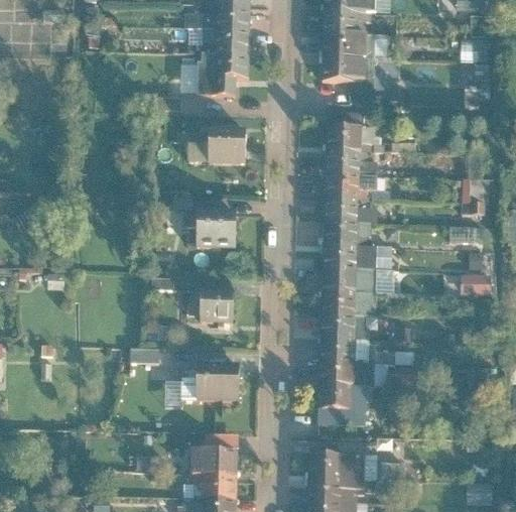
[(250,9),(250,0),(203,0),(204,8),(250,9)]
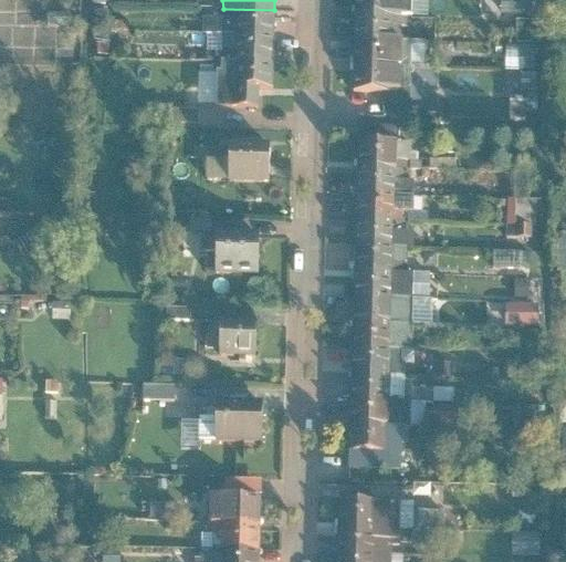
[(356,0),(356,14),(408,16),(408,0),(356,0)]
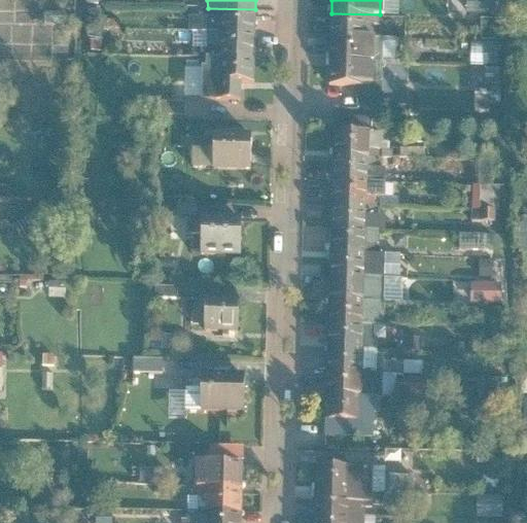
[(466,0),(467,13),(496,13),(495,0),(466,0)]
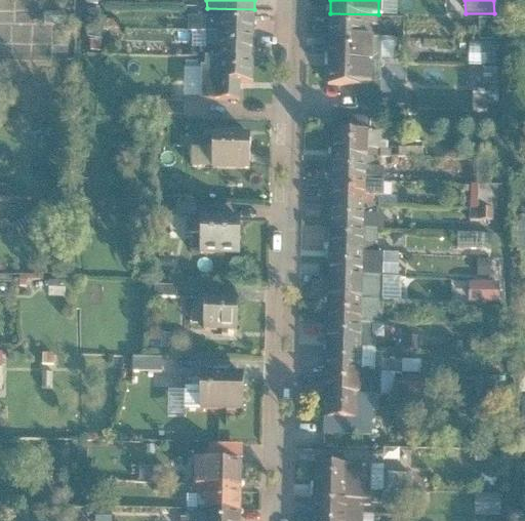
[(188,33),(219,34),(253,34),(254,9),(207,8),(206,17),(188,16),(188,33)]
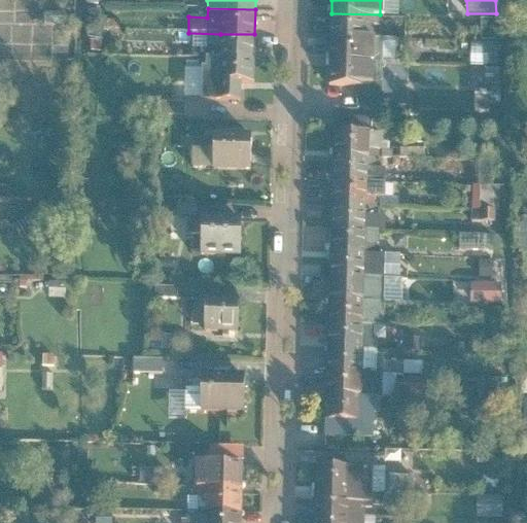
[(380,23),(380,14),(331,13),(330,38),(374,39),(375,23),(380,23)]
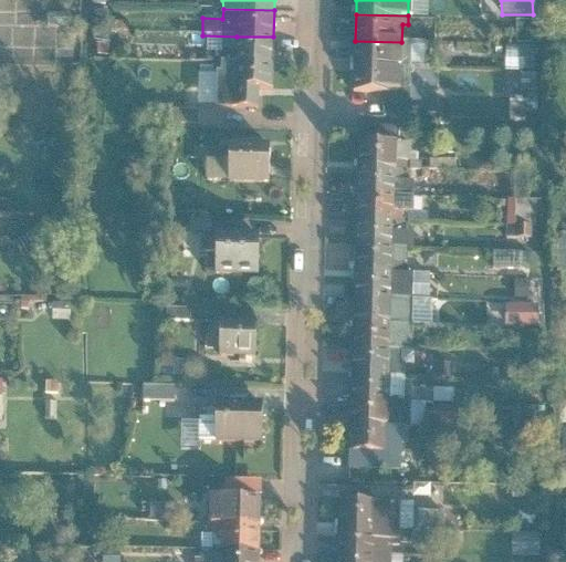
[(534,41),(534,20),(516,20),(516,42),(534,41)]
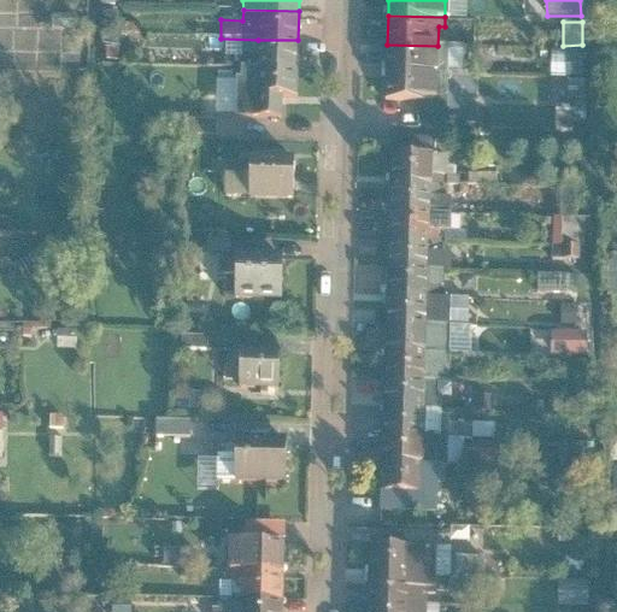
[(240,53),(241,65),(297,66),(298,40),(258,40),(258,53),(240,53)]
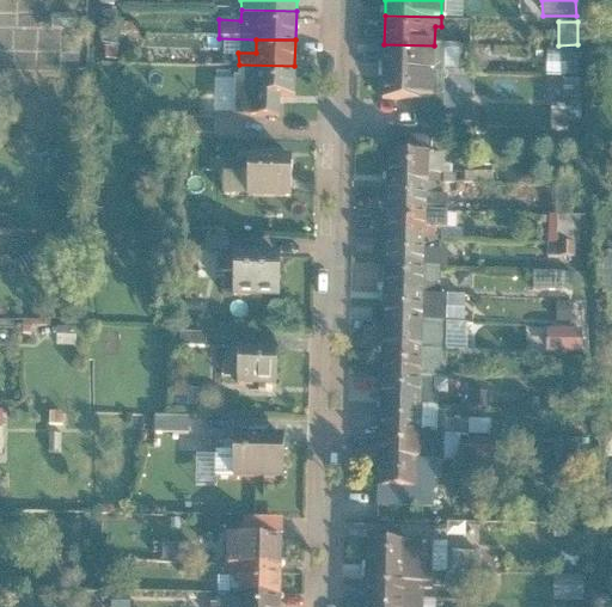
[(434,46),(384,44),(381,75),(444,78),(445,46),(434,46)]
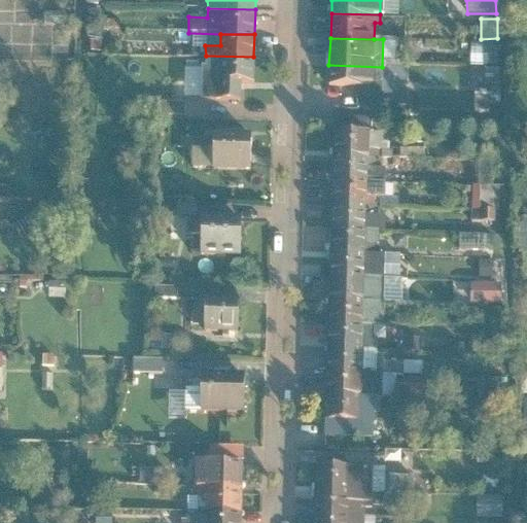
[(496,64),(496,41),(482,42),(482,64),(496,64)]
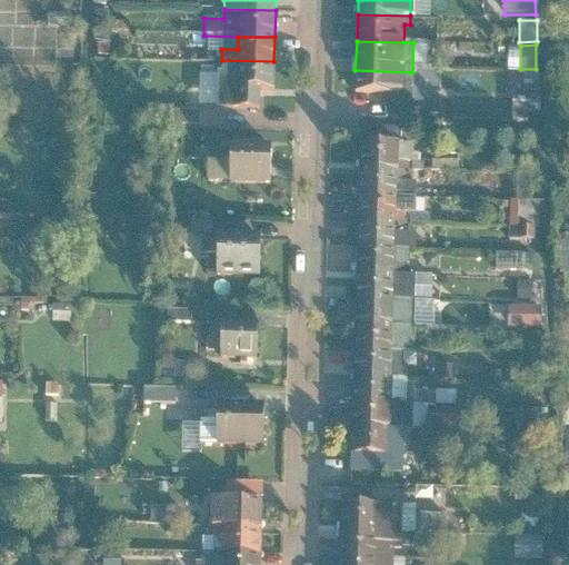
[(273,90),(273,61),(222,60),(221,71),(217,71),(216,109),(258,109),(259,89),(273,90)]
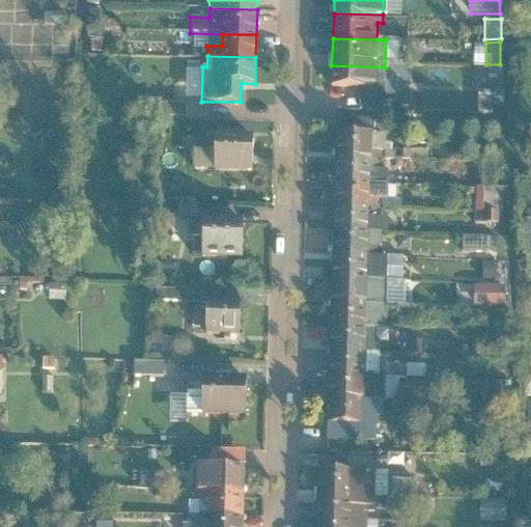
[(385,67),(331,65),(330,89),(384,91),(385,67)]
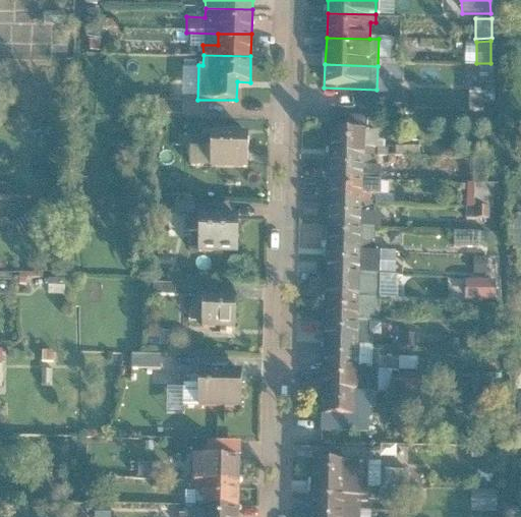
[(469,90),(468,110),(484,110),(483,102),(496,101),(495,67),(480,68),(480,90),(469,90)]
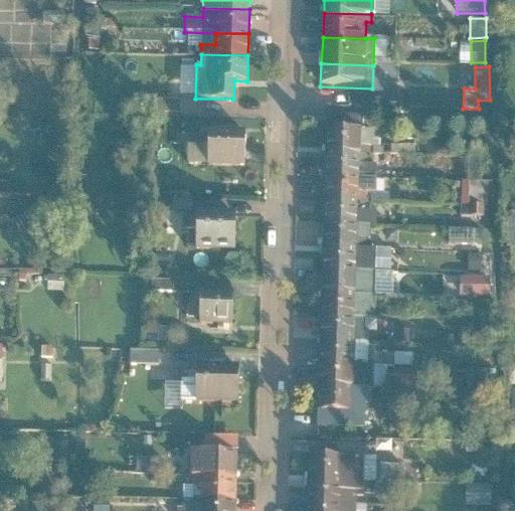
[(180,114),(180,101),(157,101),(157,113),(180,114)]
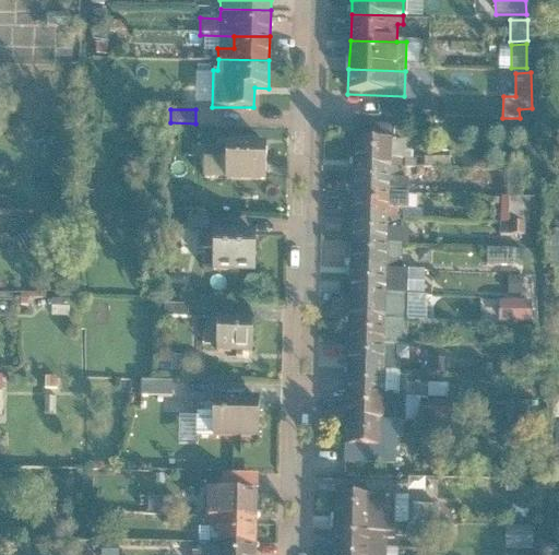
[(391,120),(351,119),(351,132),(391,133),(391,120)]
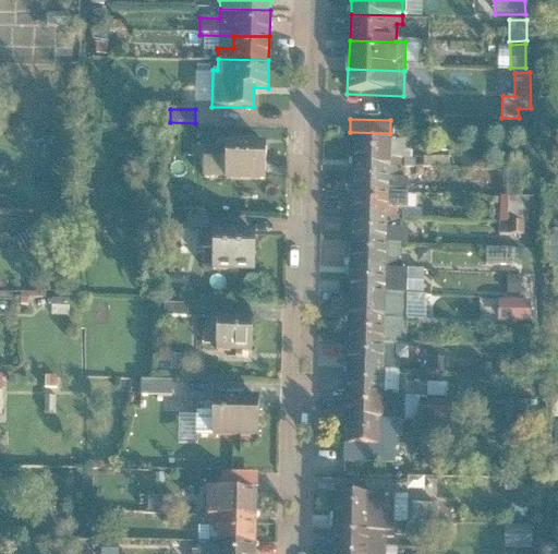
[(390,133),(350,132),(349,156),(403,159),(448,160),(449,153),(420,152),(420,156),(408,156),(409,146),(401,146),(401,135),(389,136),(390,133)]
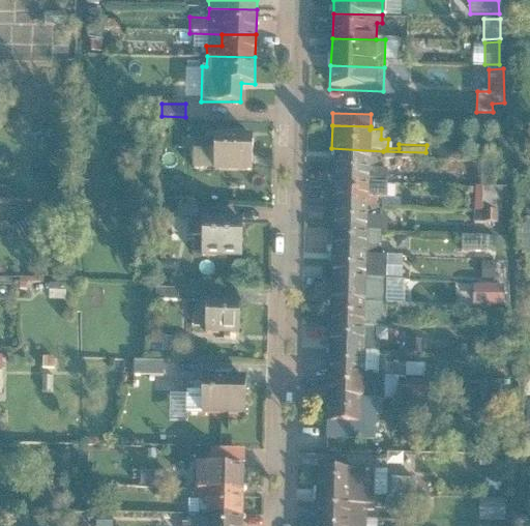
[(252,176),(253,137),(215,135),(213,174),(252,176)]
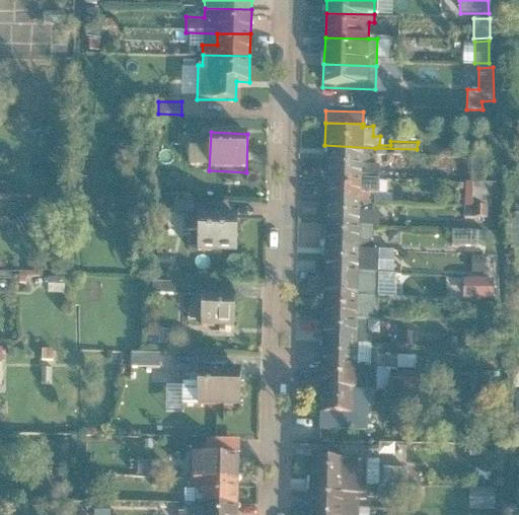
[(375,148),(324,145),(322,168),(373,170),(375,148)]
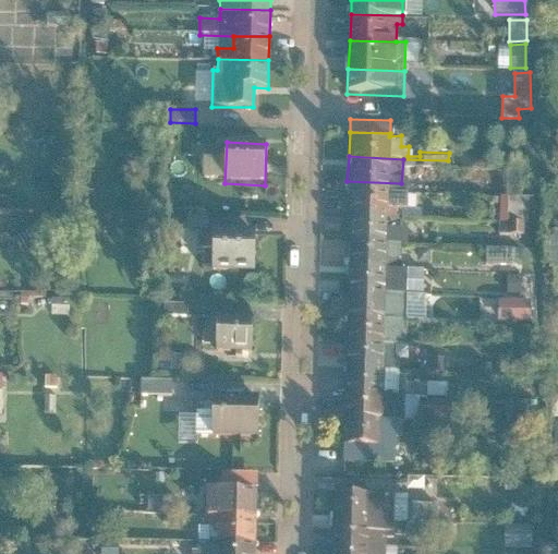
[(401,183),(347,181),(347,209),(400,212),(401,183)]
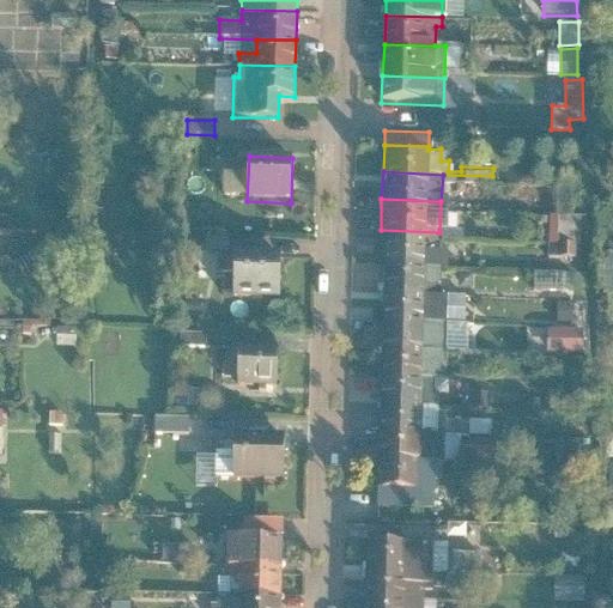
[(553,214),(553,253),(580,254),(580,214),(553,214)]
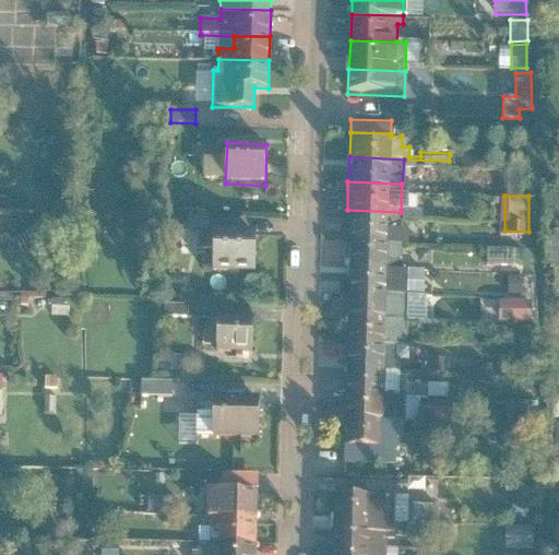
[(401,212),(347,210),(346,236),(401,238),(401,212)]
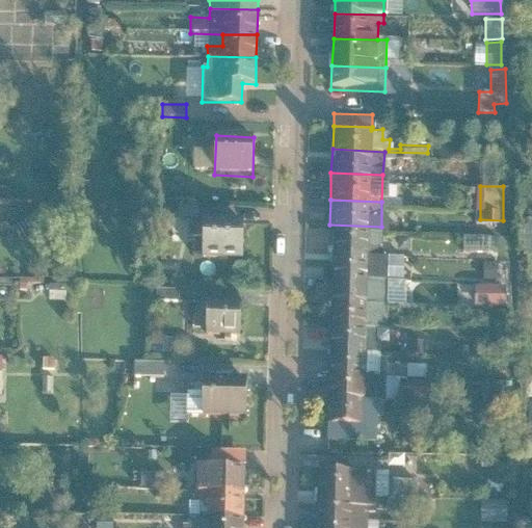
[(243,263),(243,223),(202,222),(202,263),(243,263)]
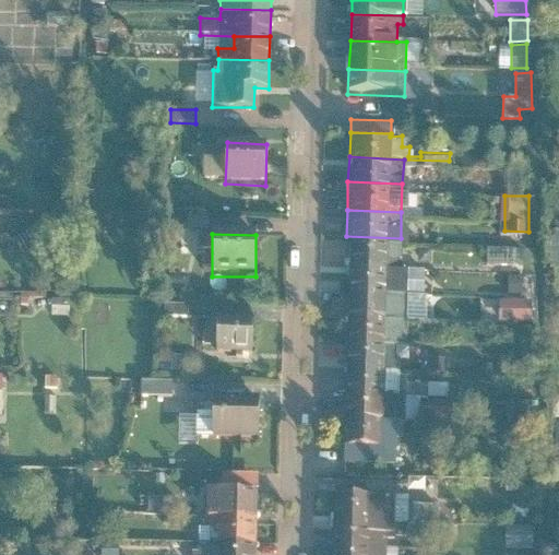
[(401,238),(346,236),(345,262),(401,264),(401,238)]
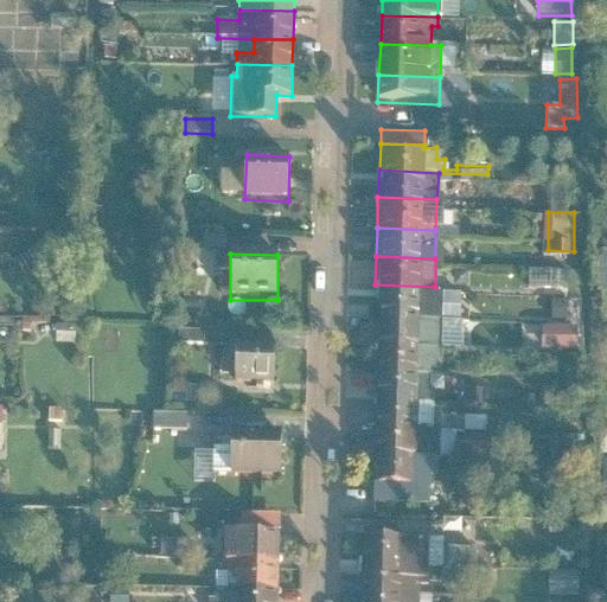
[(550,267),(550,282),(574,282),(574,267),(550,267)]
